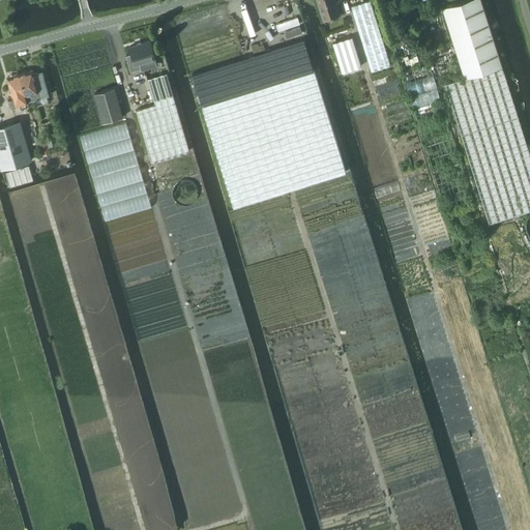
[(317,0),(323,19),(340,15),(334,0),(317,0)]
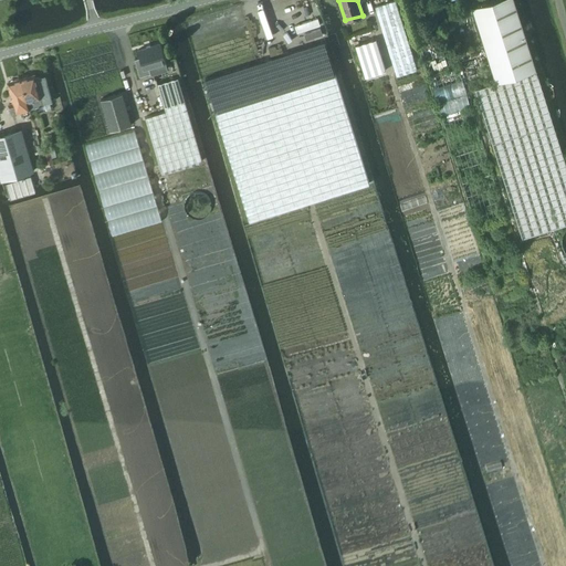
[(375,7),(386,42),(396,76),(417,70),(404,28),(395,0),(375,7)]
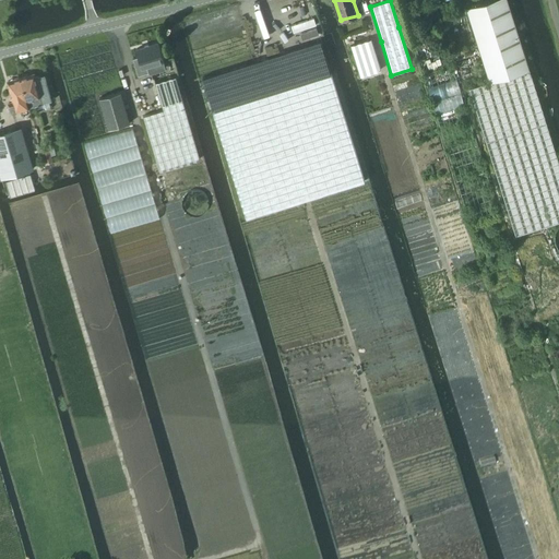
[(507,0),(486,0),(465,7),(489,82),(530,69),(507,0)]
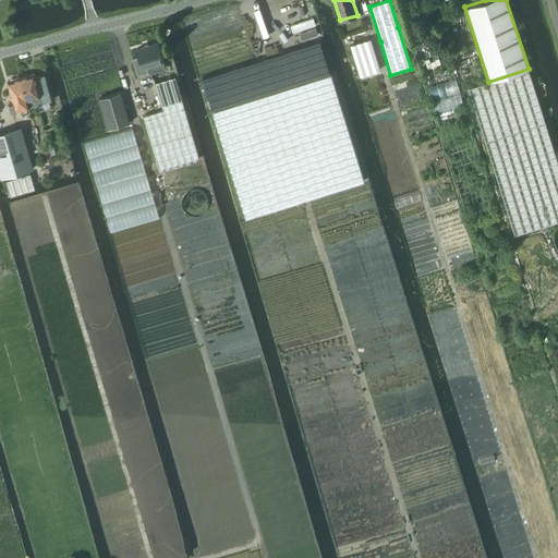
[(308,2),(289,9),(293,21),(312,15),(308,2)]
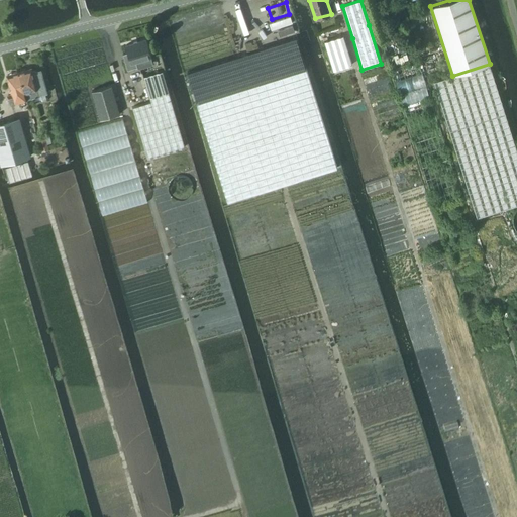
[(324,40),(333,70),(351,64),(342,35),(324,40)]
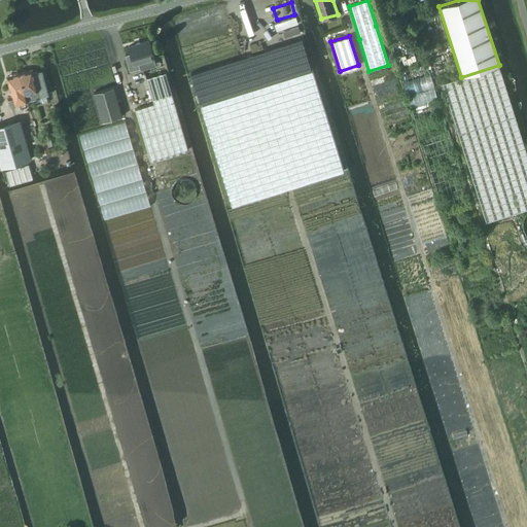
[(241,58),(190,73),(201,105),(233,206),(284,189),(290,187),(344,171),(312,69),(302,38),(241,58)]
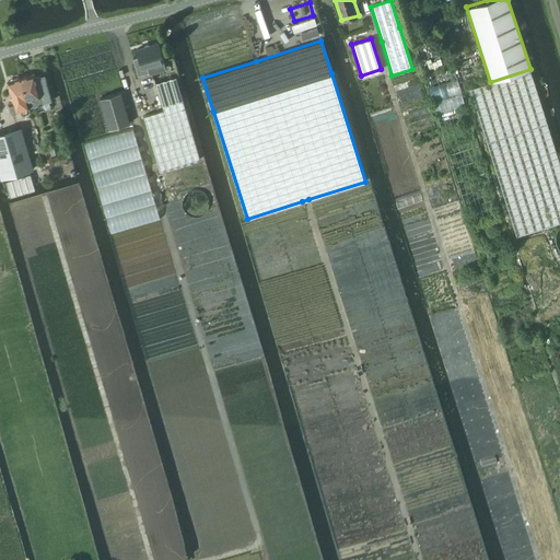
[(138,58),(132,59),(138,77),(149,72),(148,67),(164,61),(158,43),(136,50),(138,58)]
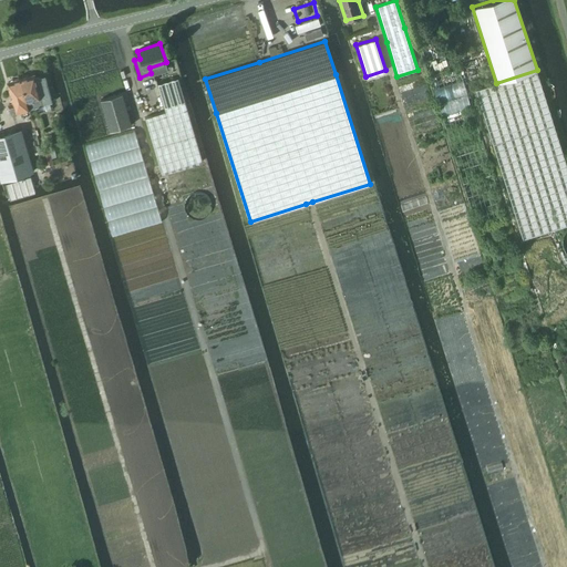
[(430,75),(475,224),(504,215),(462,78),(455,68),(430,75)]
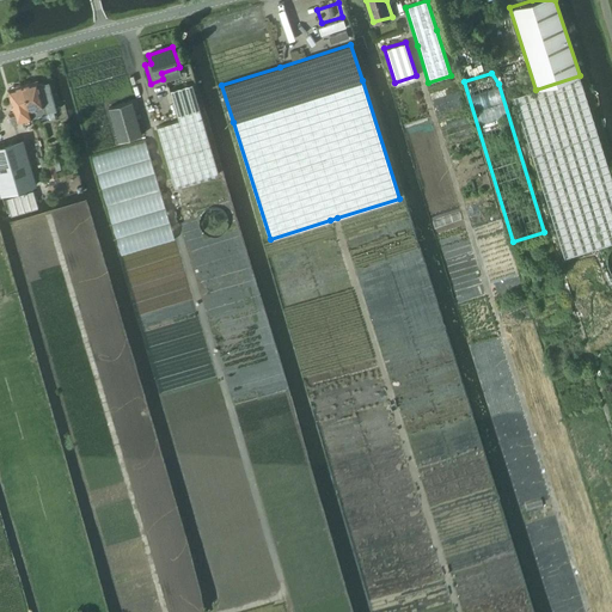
[(611,243),(611,179),(580,75),(536,90),(514,96),(564,258),(611,243)]
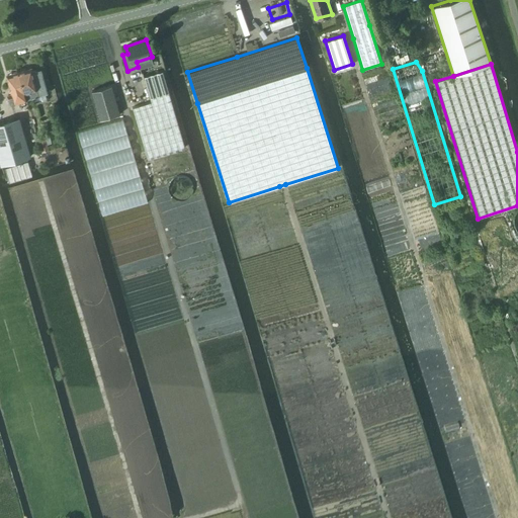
[(20,71),(19,72),(26,98),(27,98),(32,97),(45,93),(47,93),(40,70),(37,71),(34,70),(31,71),(31,70),(30,69),(26,70),(25,70),(24,69),(21,70),(20,71)]
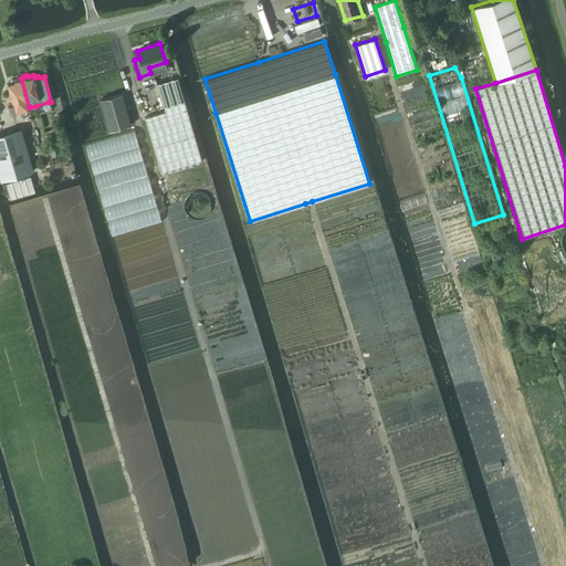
[(12,81),(8,82),(9,84),(10,90),(13,103),(9,104),(11,113),(29,107),(21,79),(19,79),(18,77),(14,79),(14,80),(12,81)]
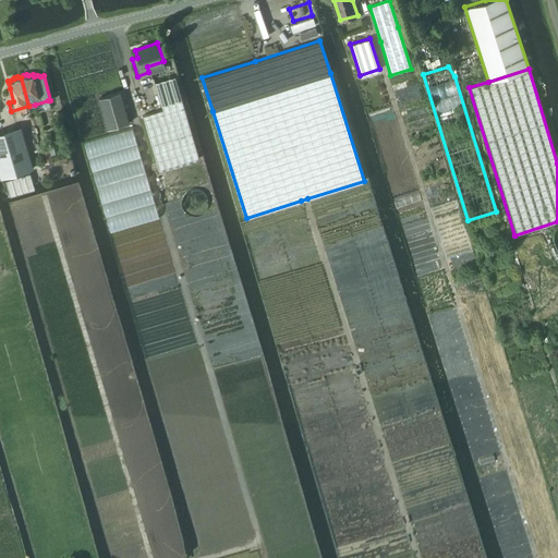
[(155,82),(161,106),(182,99),(176,76),(155,82)]
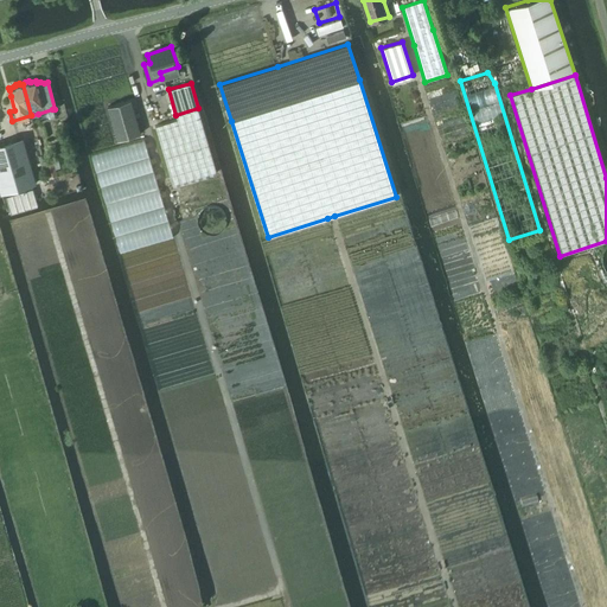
[(108,107),(117,140),(140,134),(131,100),(108,107)]
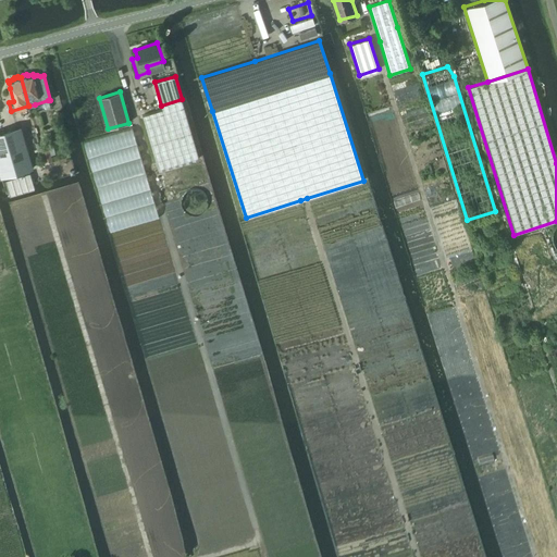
[(182,99),(161,106),(162,109),(143,115),(159,170),(199,158),(182,99)]
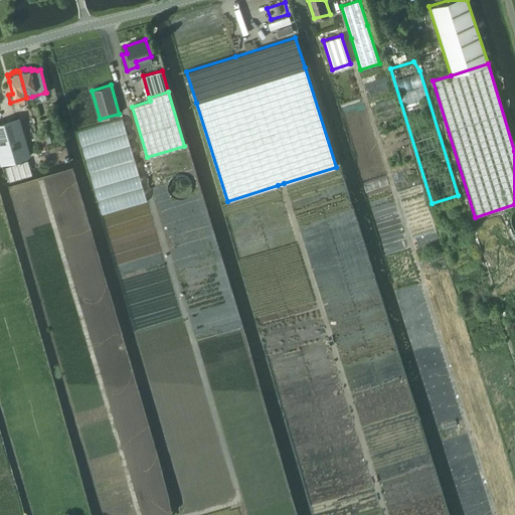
[(0,123),(0,158),(2,165),(31,157),(20,118),(0,123)]
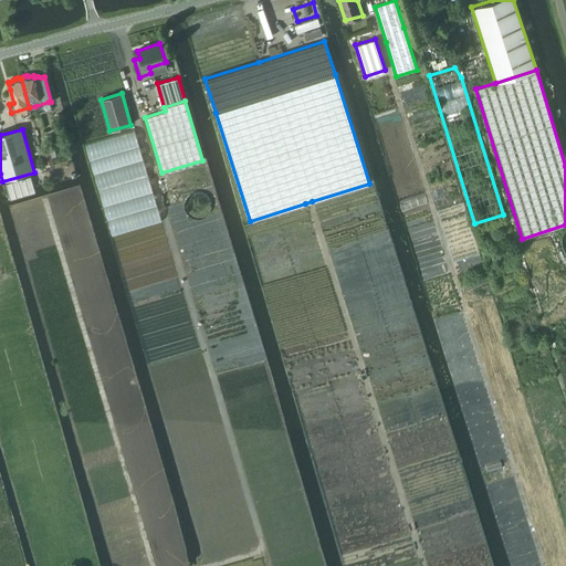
[(42,152),(46,166),(53,164),(49,149),(42,152)]
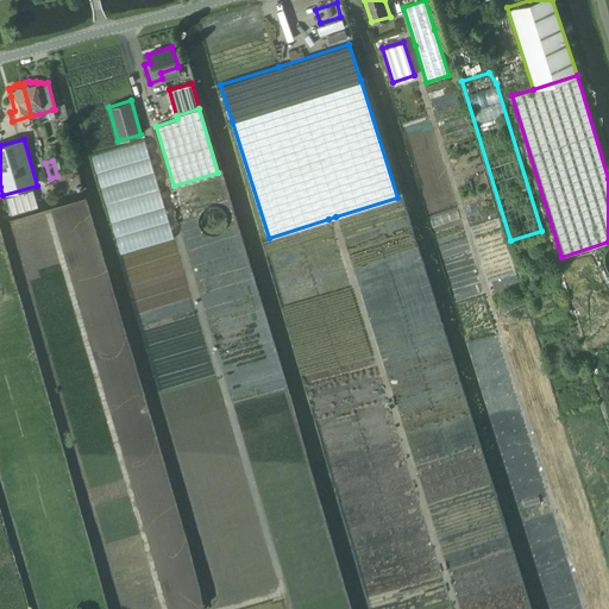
[(32,189),(6,198),(10,212),(11,214),(38,206),(37,205),(32,189)]
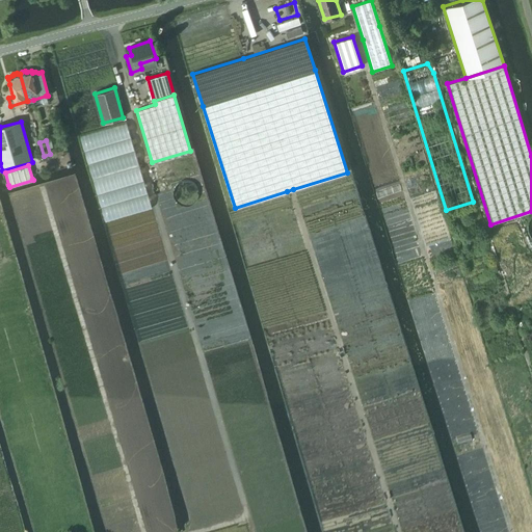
[(200,191),(200,188),(198,185),(197,182),(195,181),(193,179),(191,177),(186,176),(182,176),(180,177),(177,178),(175,180),(173,182),(171,184),(170,187),(169,190),(169,193),(170,195),(171,198),(174,201),(176,203),(179,205),(184,206),(186,206),(189,205),(192,204),(194,202),(196,200),(198,197),(200,194),(200,191)]
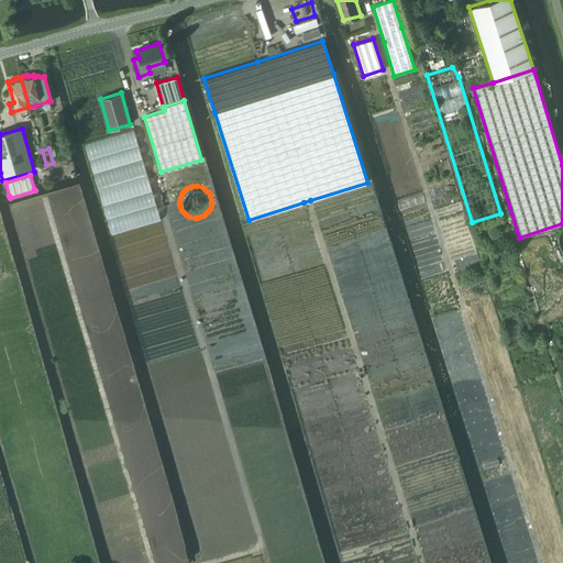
[(483,464),(485,471),(499,466),(496,460),(483,464)]
